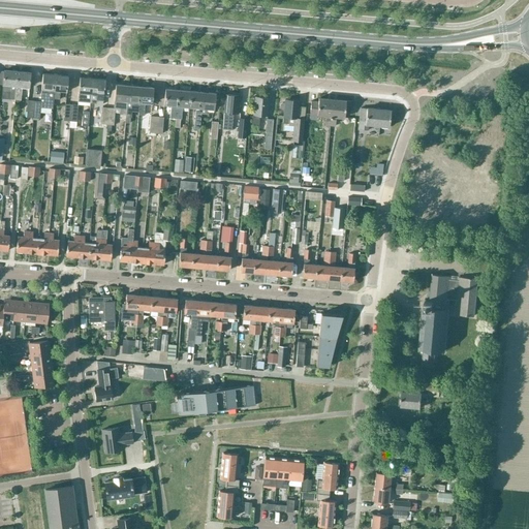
[(8,99),(14,100),(18,72),(4,70),(2,91),(9,92),(8,99)]
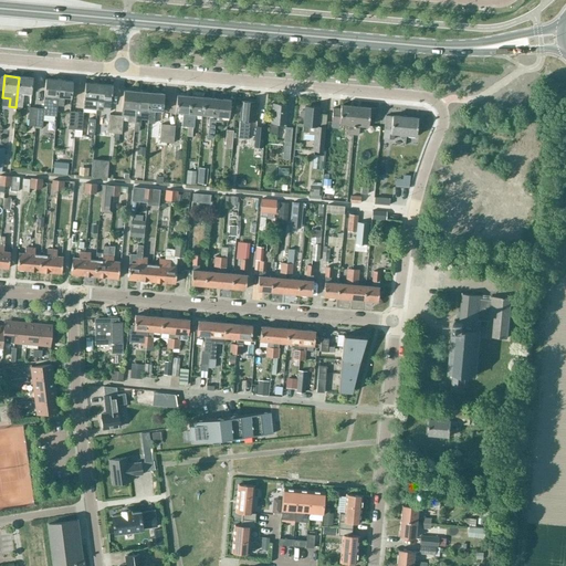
[(19,77),(16,107),(22,107),(23,93),(31,94),(32,79),(19,77)]
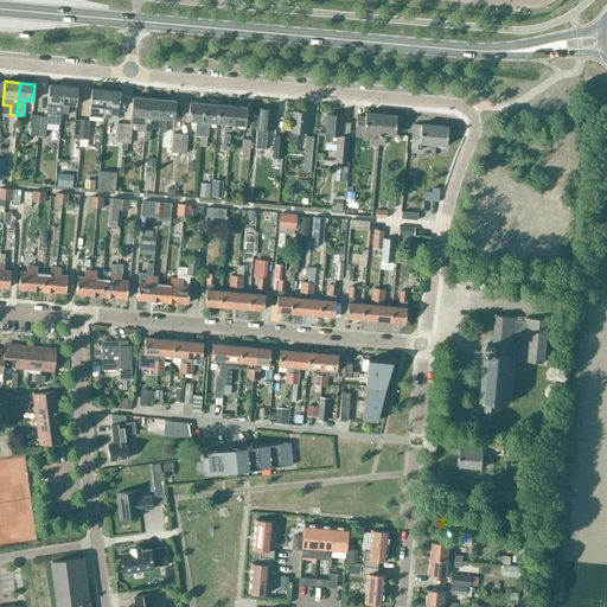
[(61,125),(61,114),(63,87),(49,85),(46,116),(46,123),(61,125)]
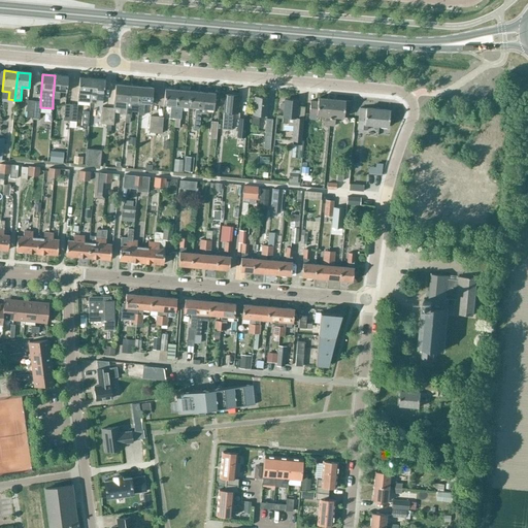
[(55,75),(53,99),(59,99),(60,92),(66,92),(68,76),(55,75)]
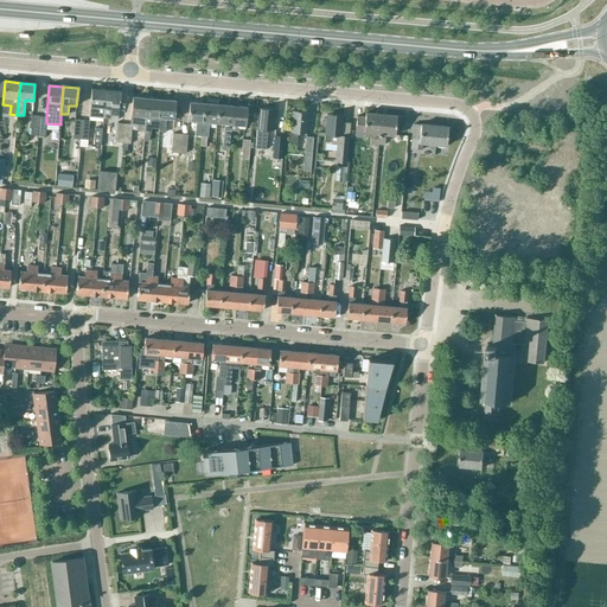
[(89,116),(103,117),(107,90),(91,89),(89,116)]
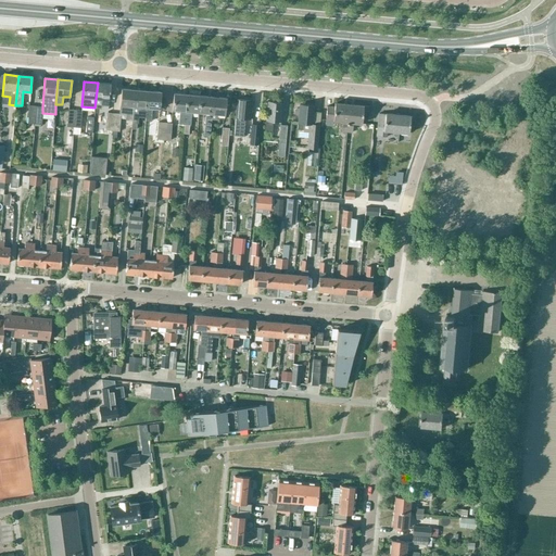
[(98,83),(95,108),(102,108),(102,105),(109,106),(111,84),(98,83)]
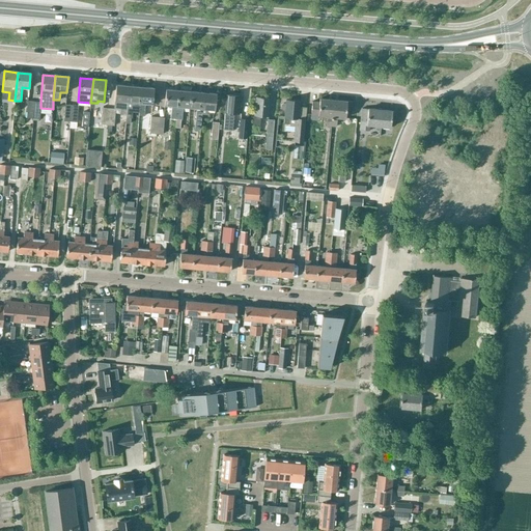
[(114,101),(114,107),(120,109),(120,114),(127,114),(129,86),(116,85),(115,101),(114,101)]
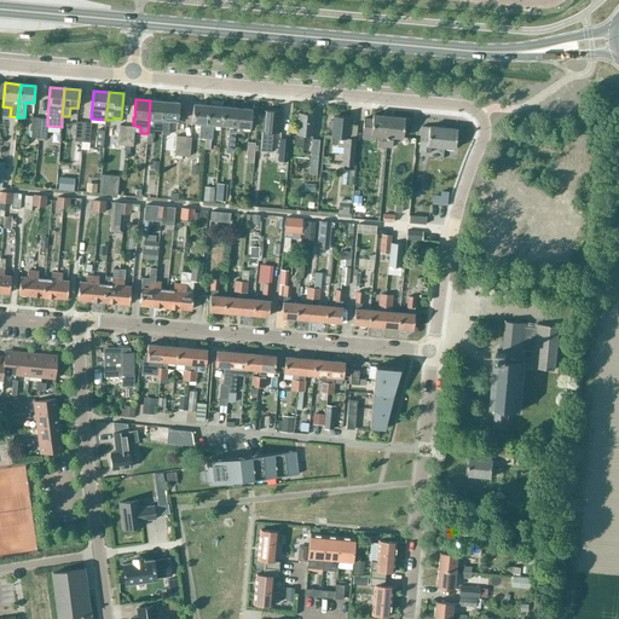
[(150,100),(148,131),(162,131),(165,102),(150,100)]
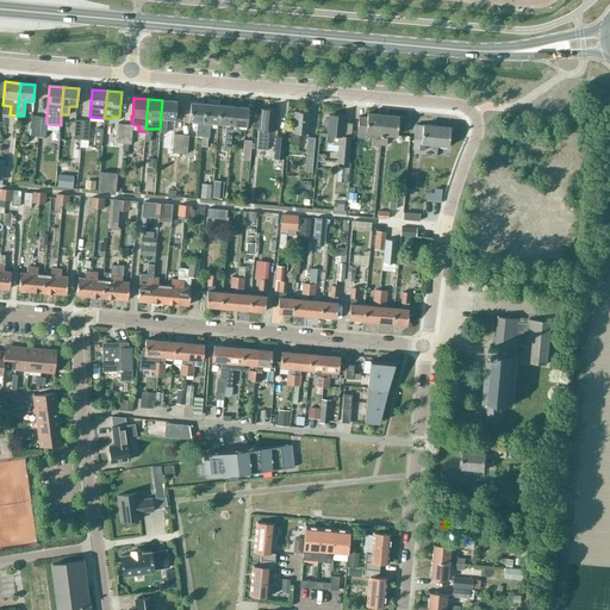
[(591,116),(607,118),(608,101),(592,99),(591,116)]
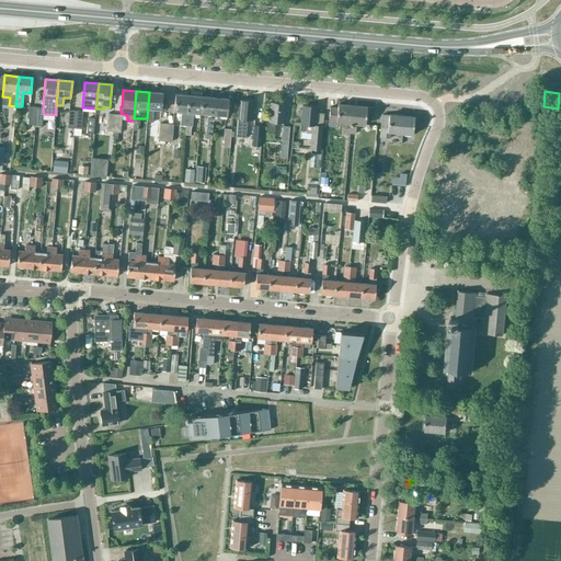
[(149,92),(147,118),(147,123),(152,123),(153,110),(161,110),(162,93),(149,92)]
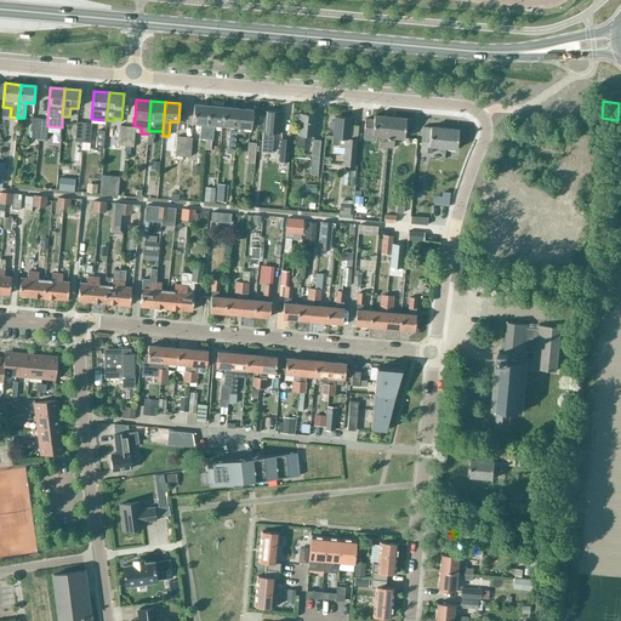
[(199,138),(206,140),(209,106),(194,104),(193,124),(200,124),(199,138)]
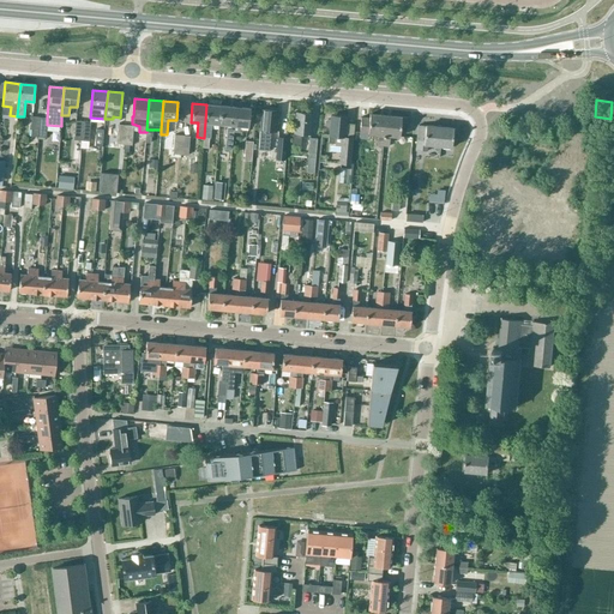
[(206,104),(204,138),(203,148),(208,149),(209,134),(210,134),(211,124),(220,125),(221,106),(206,104)]
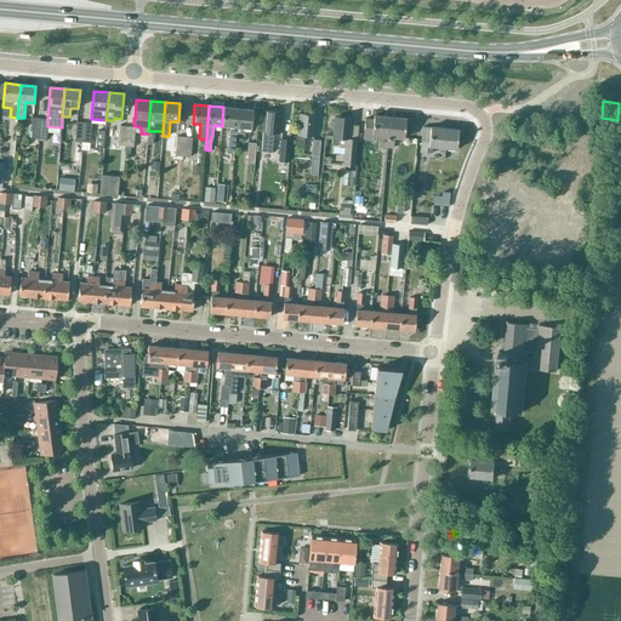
[(223,107),(222,126),(229,126),(227,152),(234,153),(235,134),(237,127),(238,108),(223,107)]
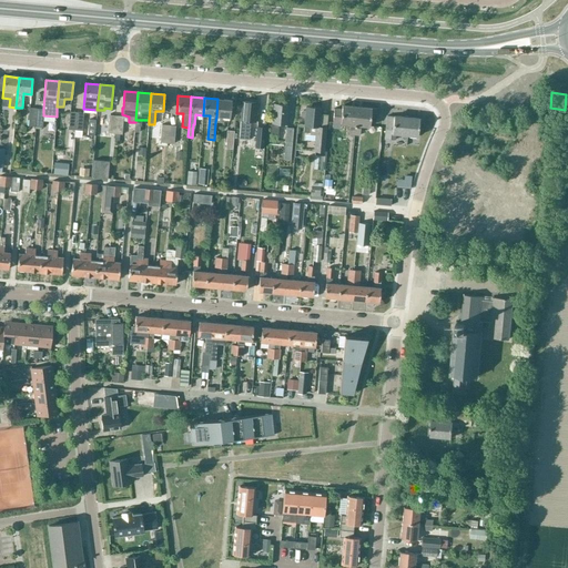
[(217,99),(215,122),(221,123),(222,117),(230,118),(231,101),(217,99)]
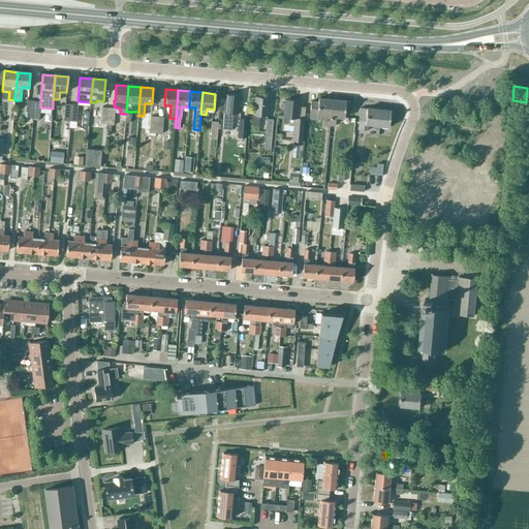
[(238,113),(240,96),(225,95),(222,129),(231,130),(232,113),(238,113)]
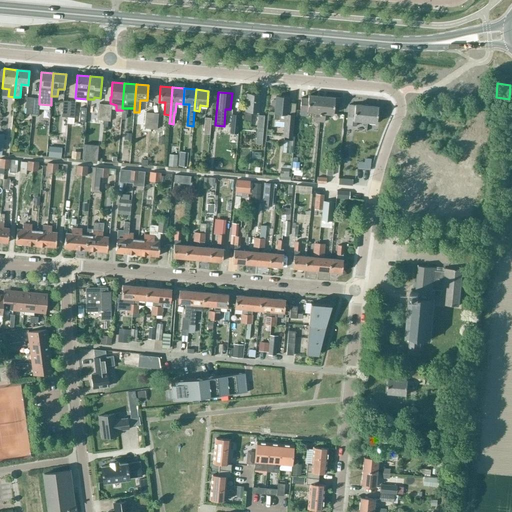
[(244,121),(250,122),(251,111),(258,112),(260,95),(246,94),(244,121)]
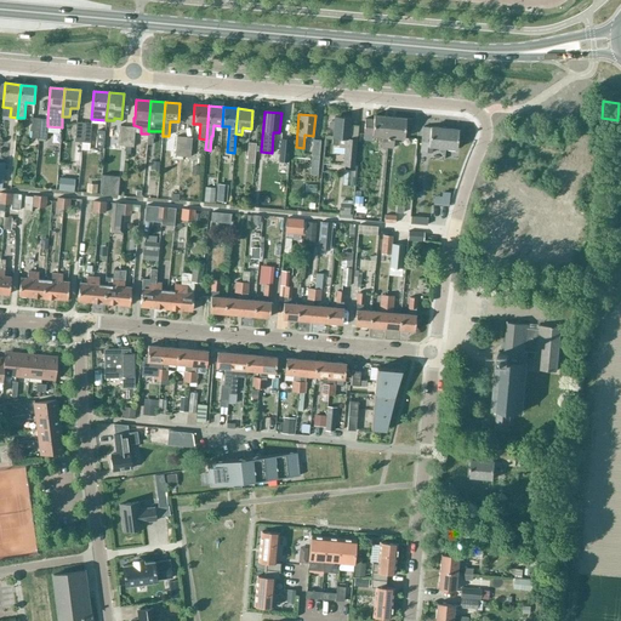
[(381,147),(387,147),(391,118),(374,115),(374,119),(365,119),(364,134),(372,135),(372,136),(382,137),(381,147)]
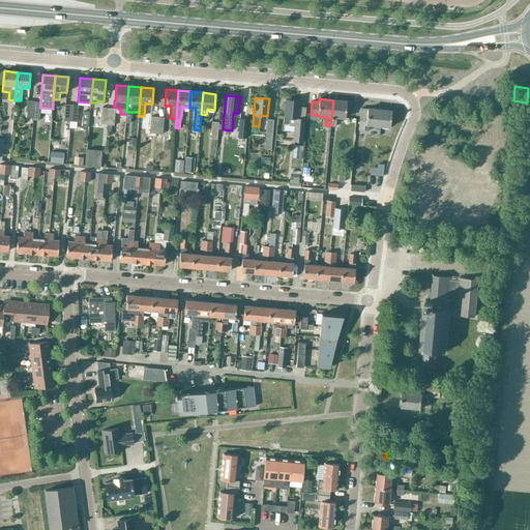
[(285,104),(283,102),(281,105),(281,109),(282,110),(284,110),(284,117),(283,123),(294,124),(293,142),(302,142),(304,119),(298,119),(299,101),(285,100),(285,104)]
